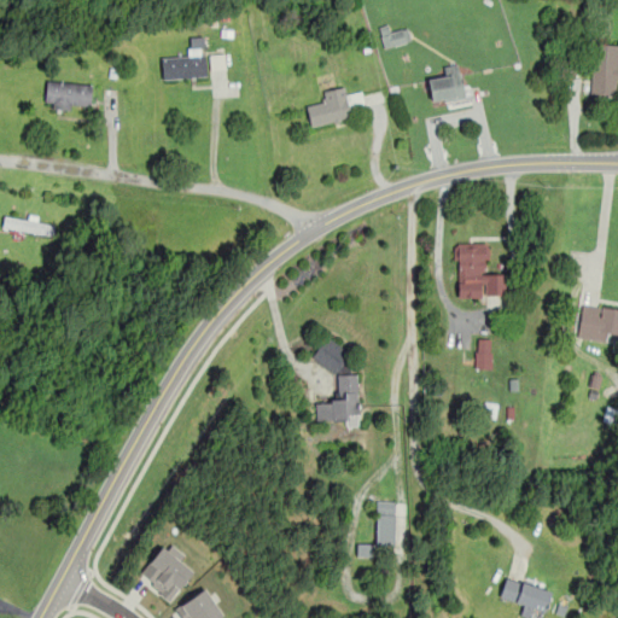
[(378,27),(384,47),(410,40),(407,27),(390,31),(388,23),(378,27)]
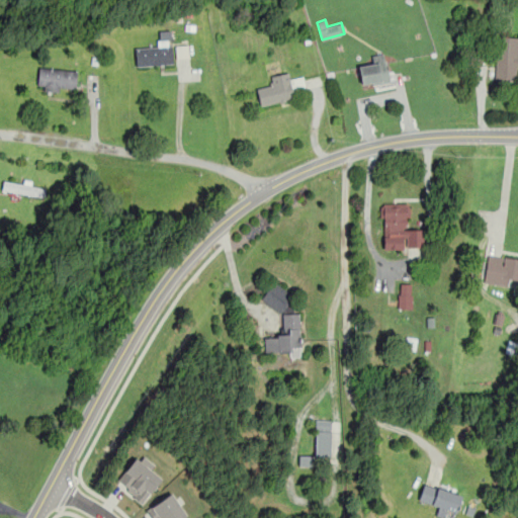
[(173,64),(170,30),(159,31),(160,44),(134,46),(136,67),(173,64)]
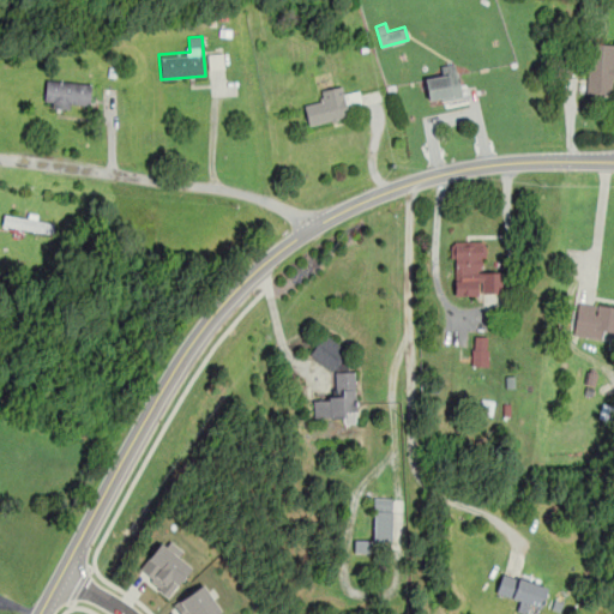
[(587,94),(613,95),(613,68),(613,42),(589,42),(587,94)]
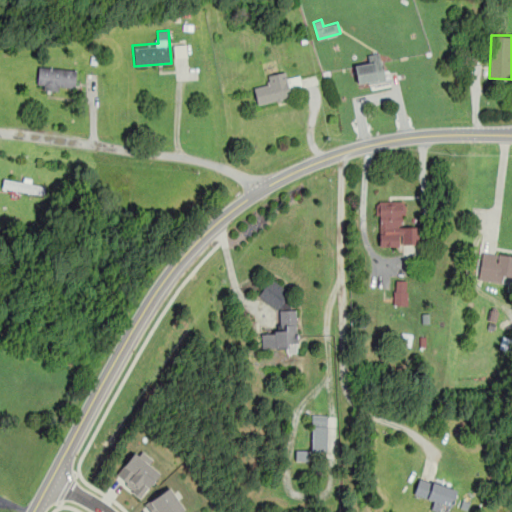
[(354,66),(357,86),(385,82),(380,52),(367,54),(368,63),(354,66)]
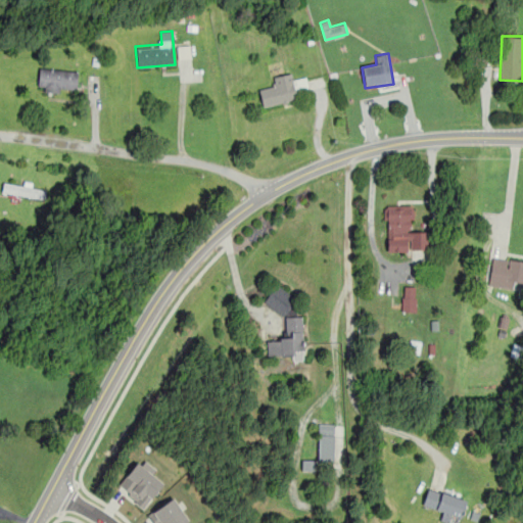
[(76,94),(79,72),(39,66),(37,90),(76,94)]
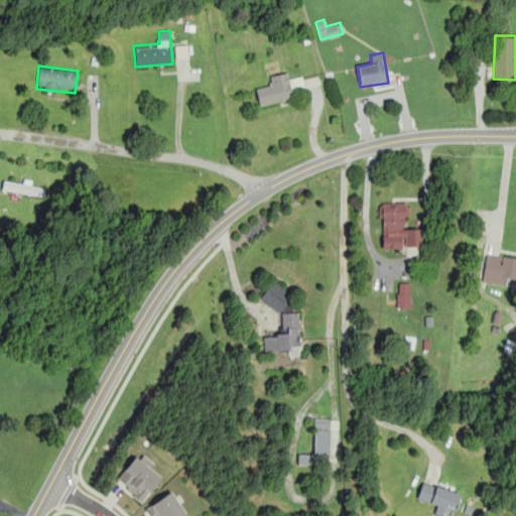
[(255,88),(259,105),(294,98),(291,83),(290,84),(287,71),(269,75),(271,85),(255,88)]
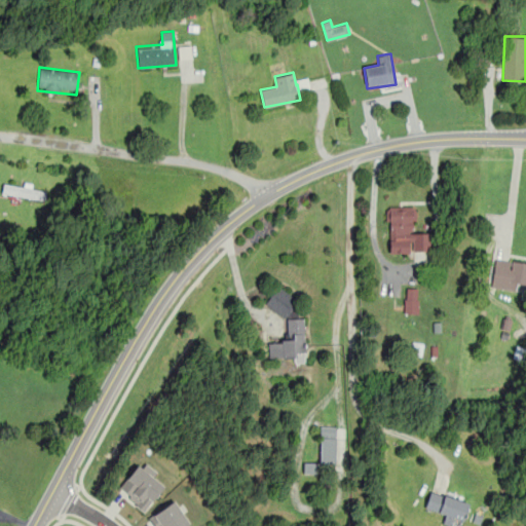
[(46,187),(3,182),(2,194),(45,199),(46,187)]
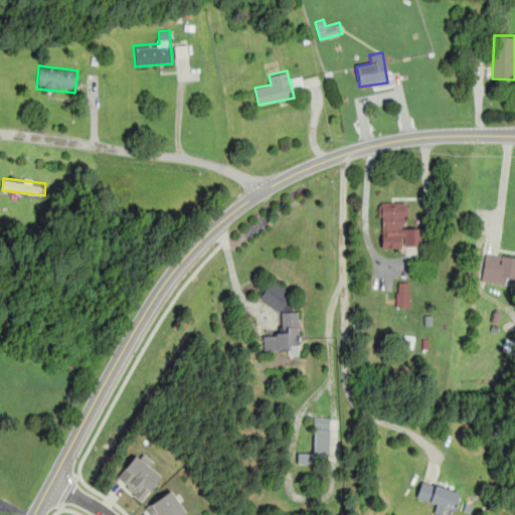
[(420,226),(406,226),(406,202),(379,202),(380,248),(421,248),(420,226)]
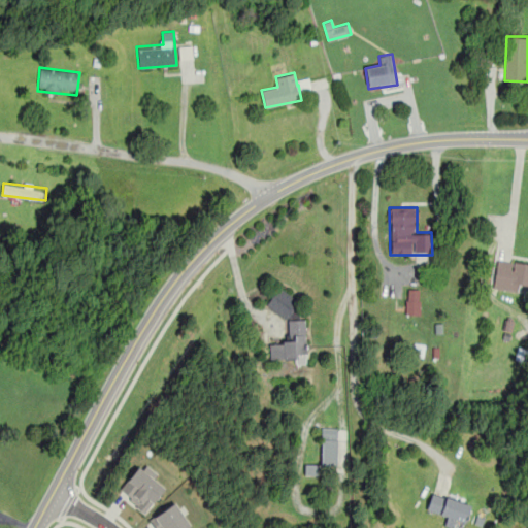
[(527,291),(527,264),(497,260),(493,287),(527,291)]
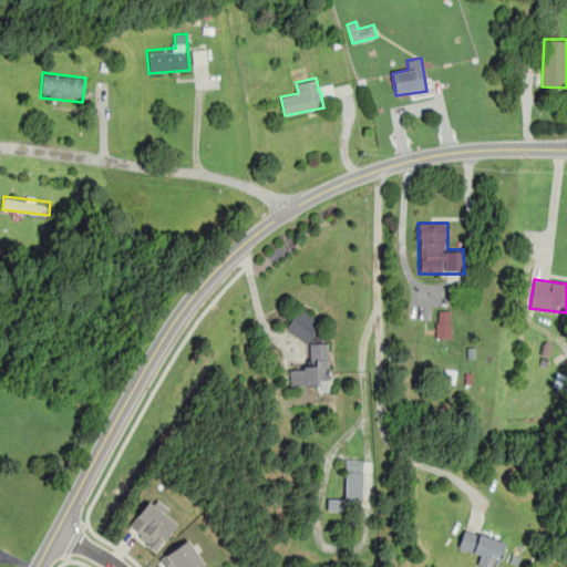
[(450,338),(451,310),(436,310),(435,338),(450,338)]
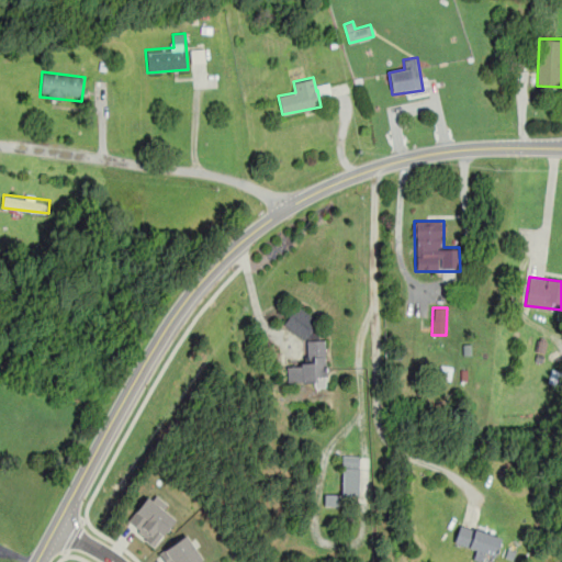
[(287,383),(325,382),(324,339),(315,339),(314,312),(287,312),(288,333),(301,333),(302,363),(287,364),(287,383)]
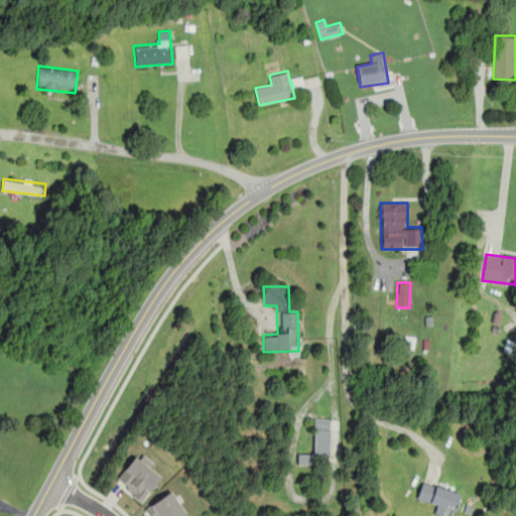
[(313,418),(313,456),(330,456),(330,418),(313,418)]
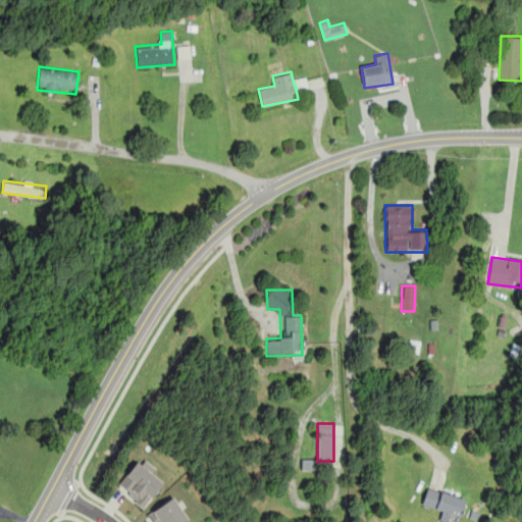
[(316,460),(302,459),(301,470),(315,470),(316,460)]
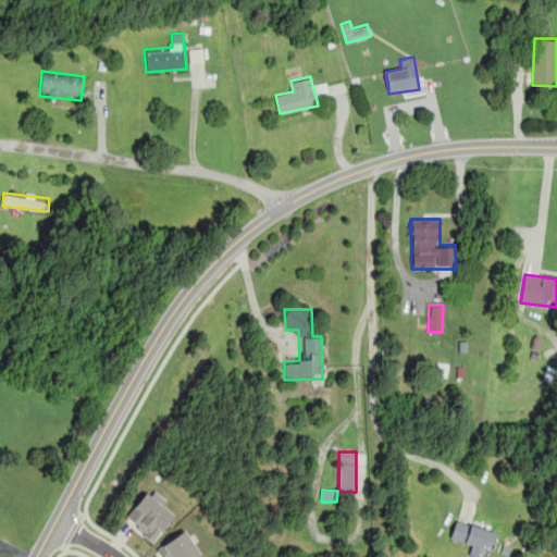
[(124,517),(152,541),(173,516),(146,492),(124,517)]
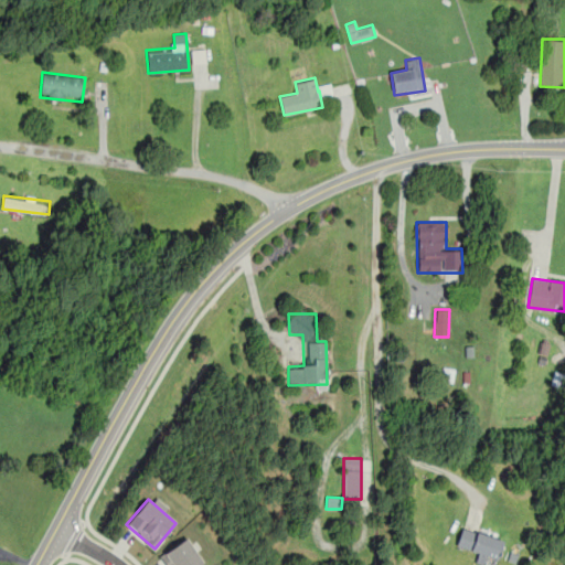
[(503,539),(462,526),(457,546),(482,554),(482,556),(497,561),(503,539)]
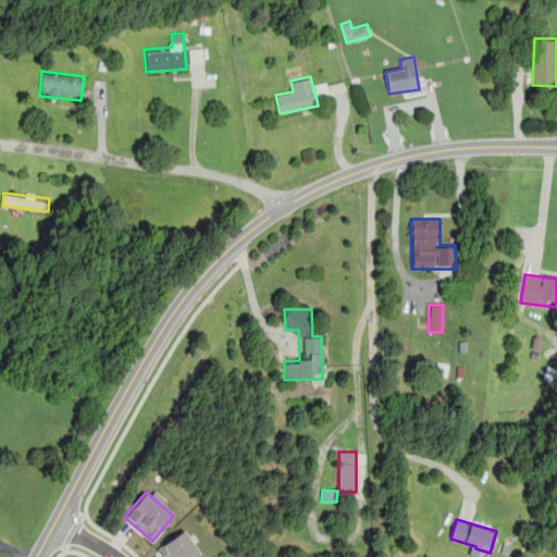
[(159,544),(165,556),(200,556),(187,531),(159,544)]
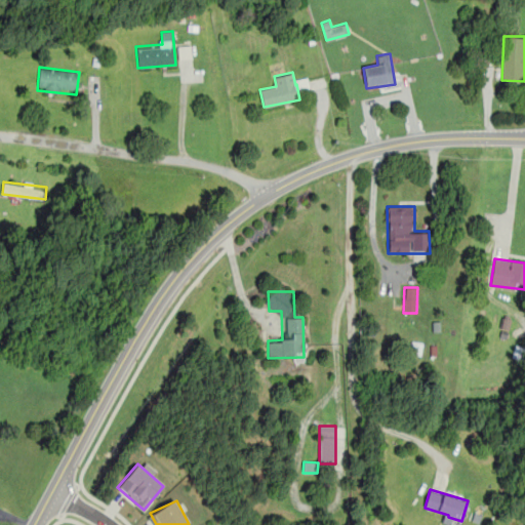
All buildings are outlined.
